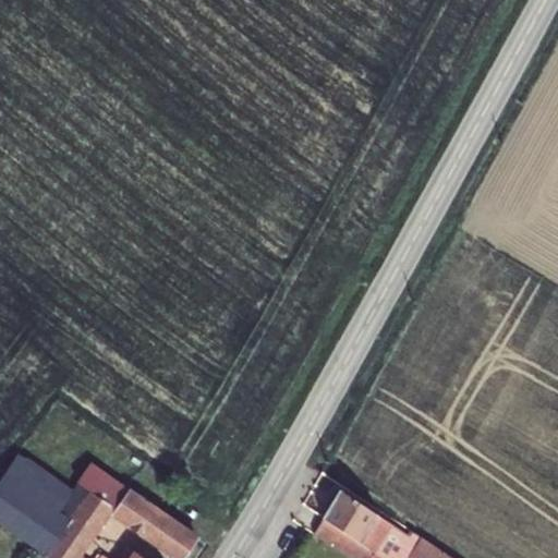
[(81,499),(70,492),(16,455),(0,477),(0,524),(41,555),(81,499)]
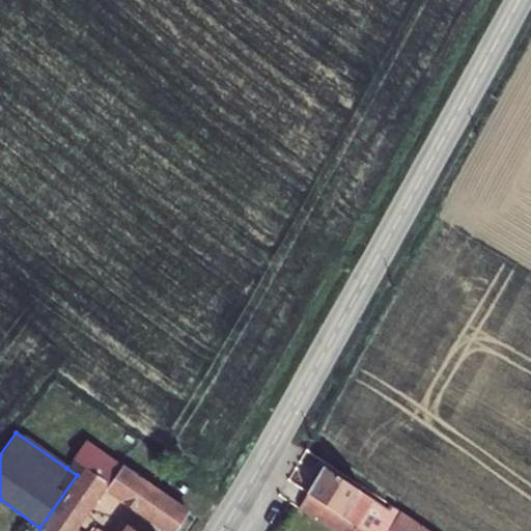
[(85,442),(66,468),(77,475),(39,528),(44,530),(134,530),(121,522),(113,530),(79,530),(74,527),(104,485),(167,530),(171,530),(186,512),(85,442)]
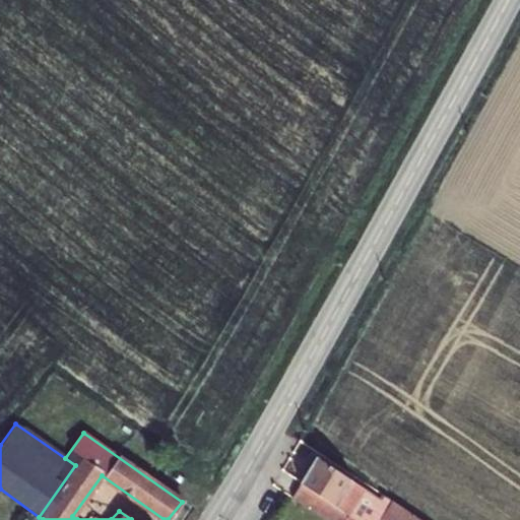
[(329,519),(366,519),(379,499),(315,457),(290,496),(329,519)]
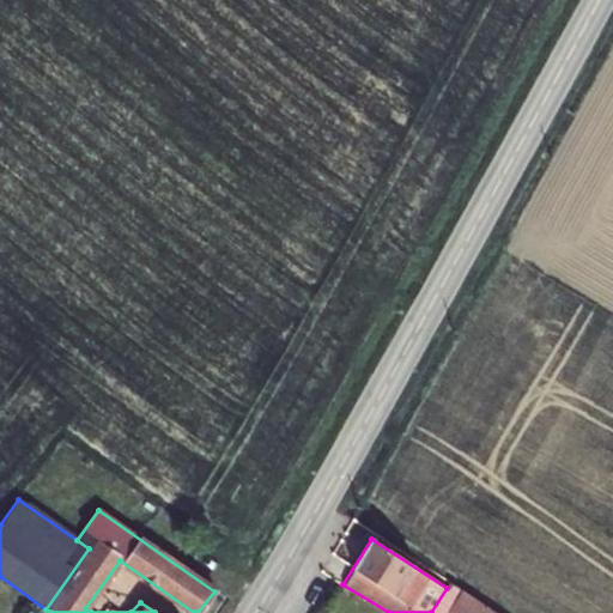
[(460,590),(450,584),(447,588),(431,612),(444,612),(445,612),(449,606),(460,590)]
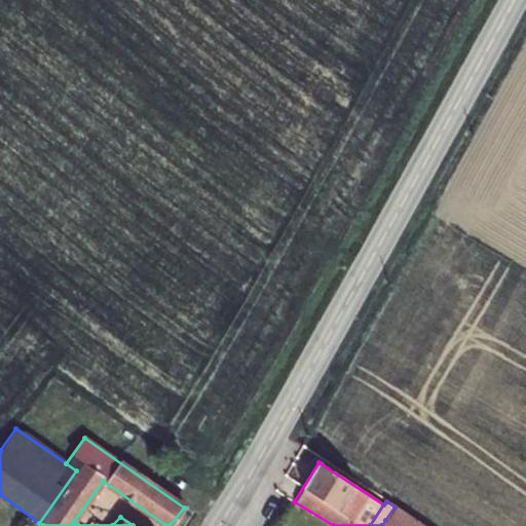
[(423,525),(395,506),(385,520),(395,525),(423,525)]
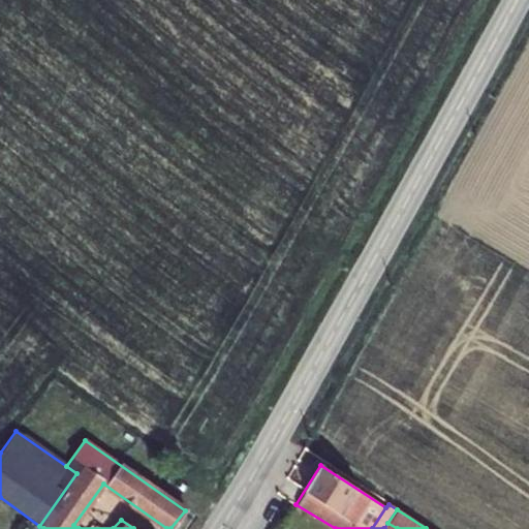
All buildings are outlined.
